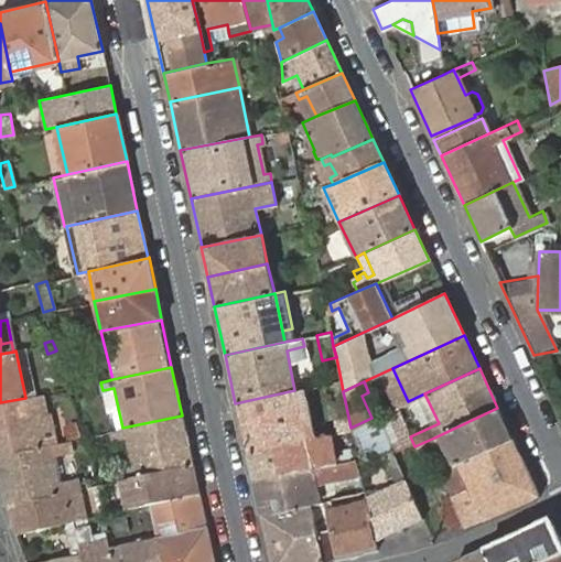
[(103,390),(110,431),(122,428),(114,388),(103,390)]
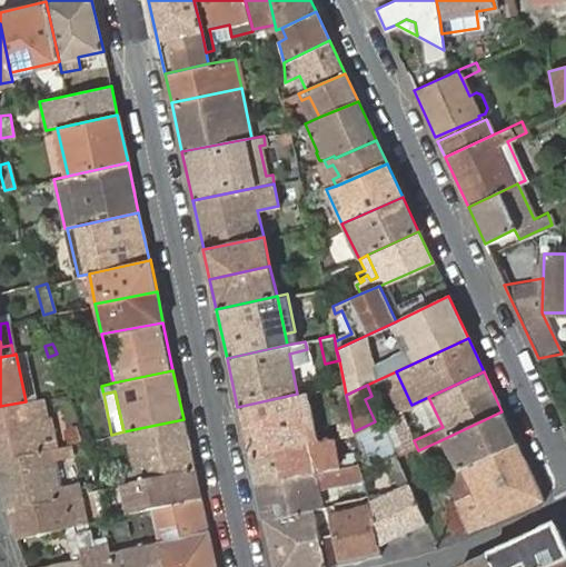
[(306,391),(297,394),(305,430),(313,428),(306,391)]
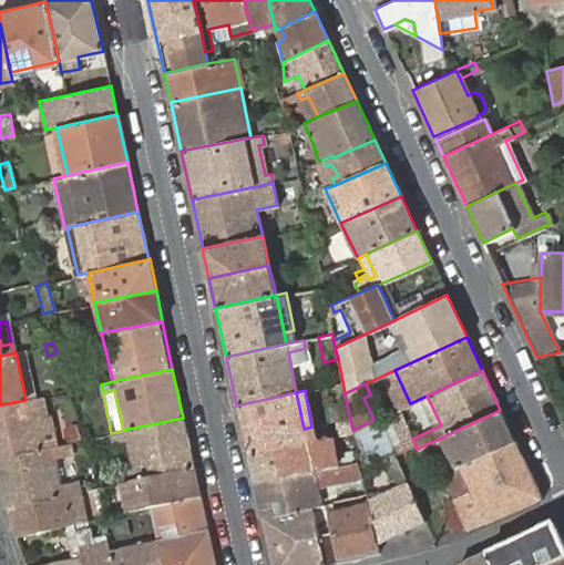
[(296,392),(236,406),(247,454),(307,441),(324,438),(339,433),(337,420),(311,427),(304,429),(296,392)]
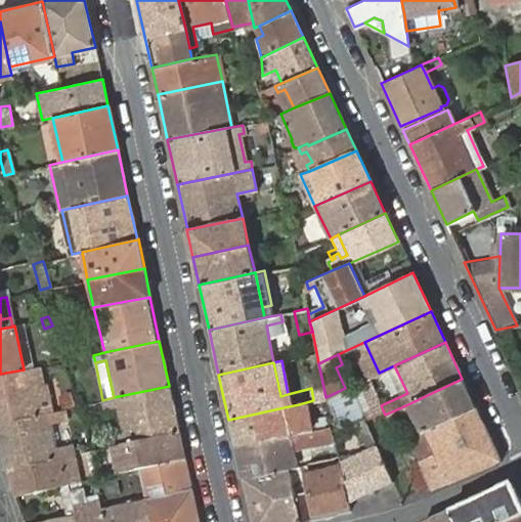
[(0,421),(43,412),(33,367),(24,370),(0,374),(0,421)]
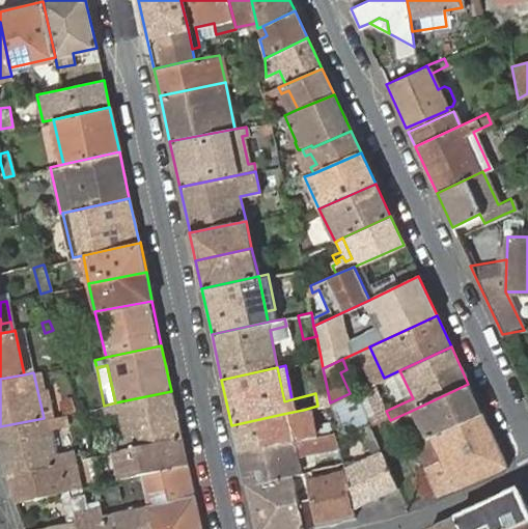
[(355,425),(367,422),(366,418),(385,410),(373,383),(350,393),(330,402),(336,430),(355,425)]
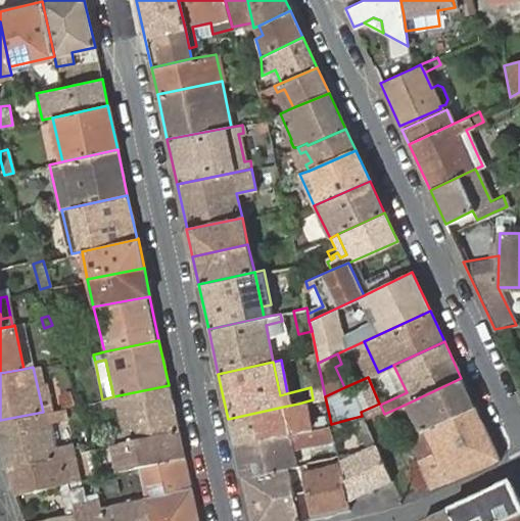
[(421,430),(474,407),(461,378),(403,406),(406,411),(412,409),(421,430)]
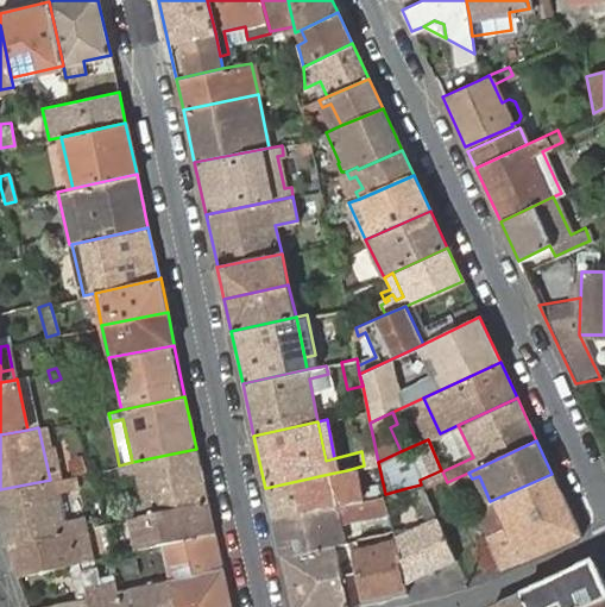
[(131,518),(207,500),(196,449),(132,462),(119,465),(121,474),(134,471),(142,505),(128,507),(131,518)]
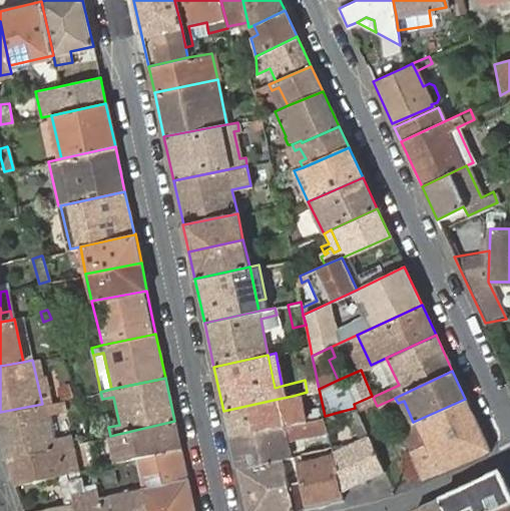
[(66,381),(53,386),(59,399),(71,394),(66,381)]
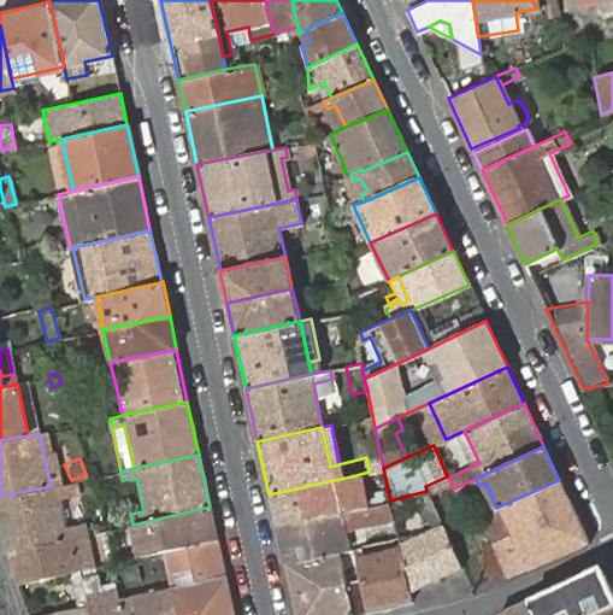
[(334,480),(269,495),(275,526),(367,505),(365,499),(359,501),(358,498),(357,498),(354,487),(352,476),(334,480)]
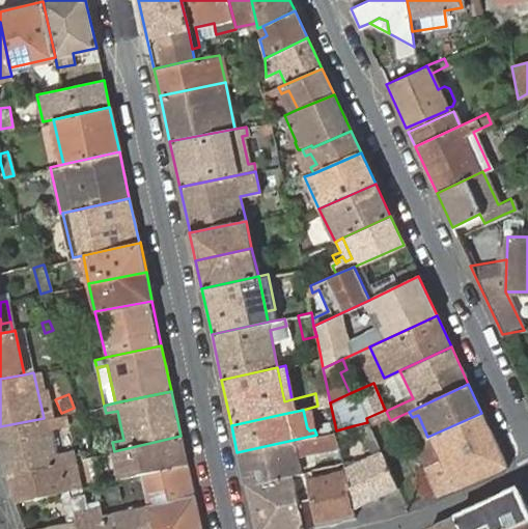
[(436,492),(437,494),(454,488),(505,464),(481,413),(427,437),(415,443),(426,472),(415,477),(423,497),(436,492)]
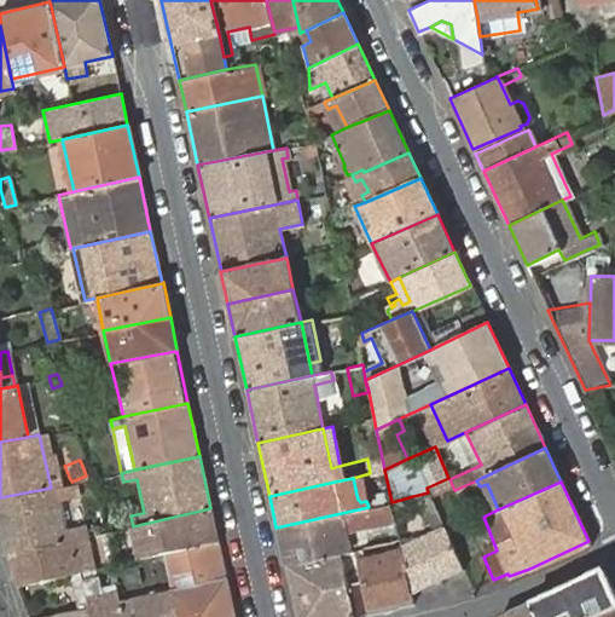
[(0,535),(6,554),(87,535),(86,526),(67,531),(59,497),(79,494),(76,483),(51,488),(0,497),(0,535)]
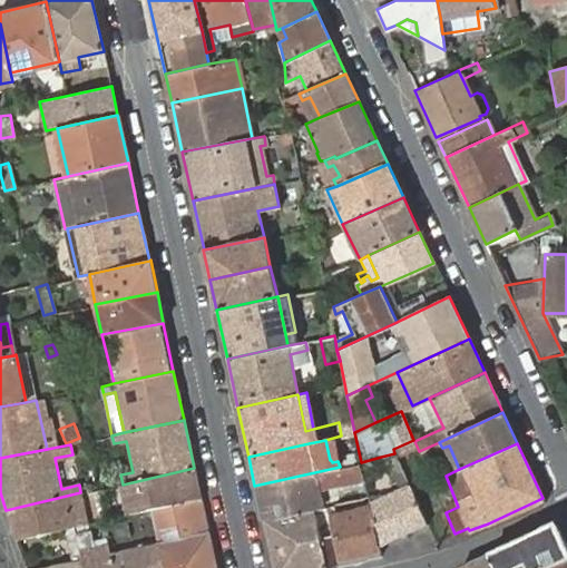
[(368,506),(375,546),(423,522),(394,453),(381,457),(389,476),(394,479),(399,488),(373,500),(371,493),(367,495),(368,506)]
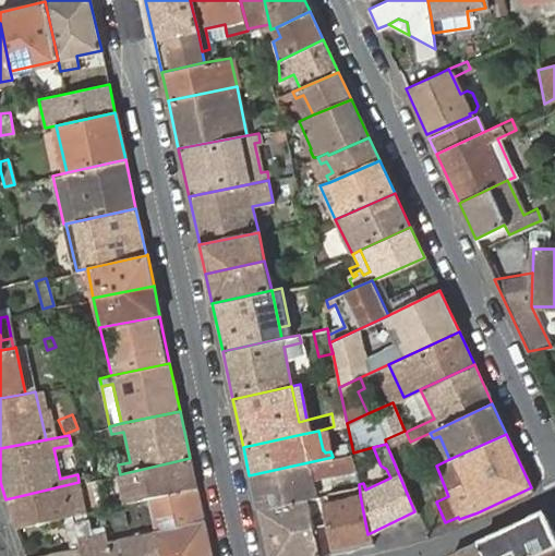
[(333,457),(249,475),(256,509),(312,496),(309,476),(354,467),(352,454),(333,457)]
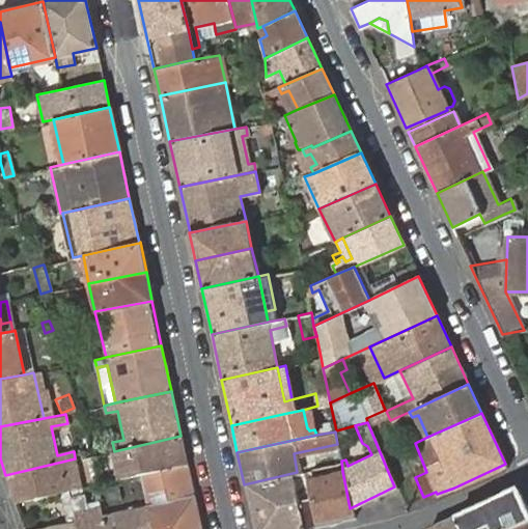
[(141,473),(187,464),(181,436),(114,451),(118,471),(112,472),(105,474),(106,481),(141,473)]
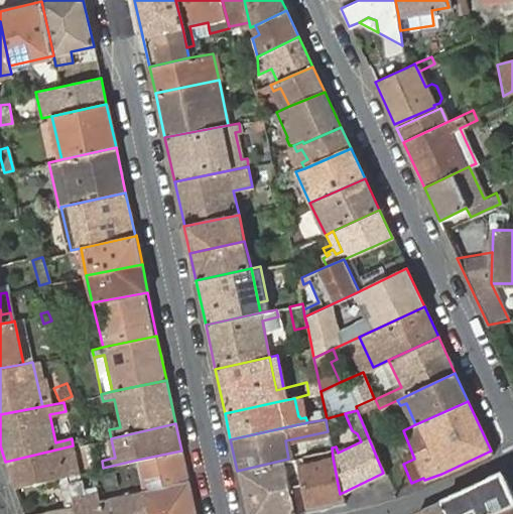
[(115,458),(111,438),(105,439),(109,459),(115,458)]
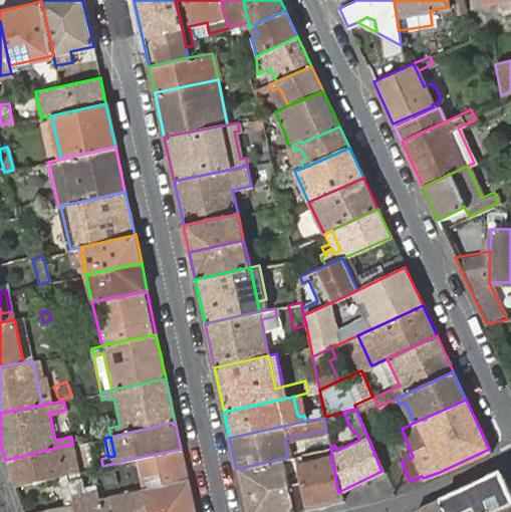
[(82,443),(72,444),(78,471),(88,469),(82,443)]
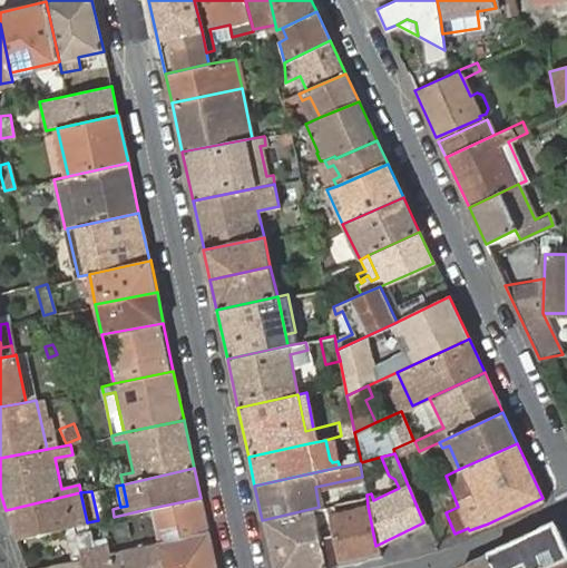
[(47,531),(65,528),(74,526),(87,522),(80,492),(6,510),(15,538),(47,531)]
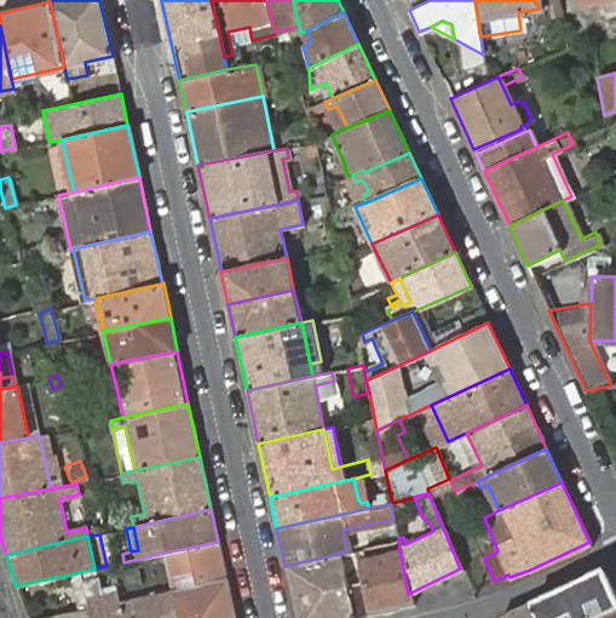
[(172,589),(178,617),(234,617),(218,542),(165,553),(172,589)]
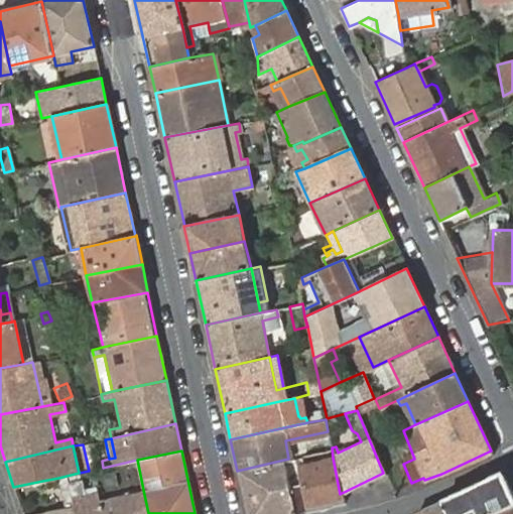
[(287,486),(292,513),(342,502),(340,494),(333,458),(302,465),(300,456),(294,458),(300,483),(287,486)]
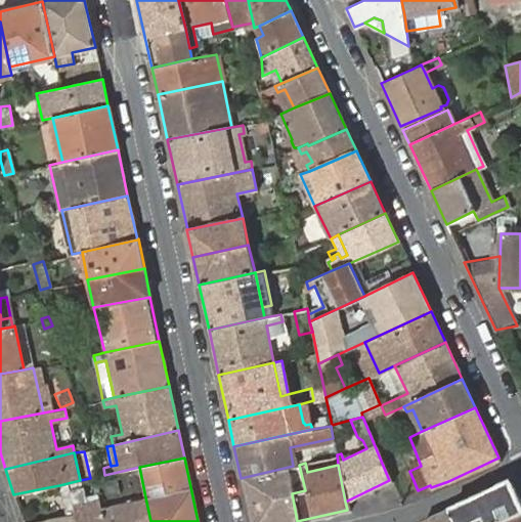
[(293,466),(241,478),(250,521),(295,521),(297,521),(292,493),(288,473),(294,472),(293,466)]
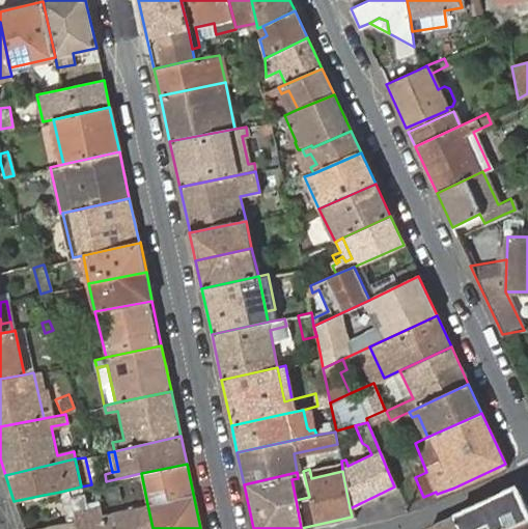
[(506,528),(527,520),(527,511),(516,488),(455,516),(462,528),(480,528),(488,526),(489,528),(506,528)]
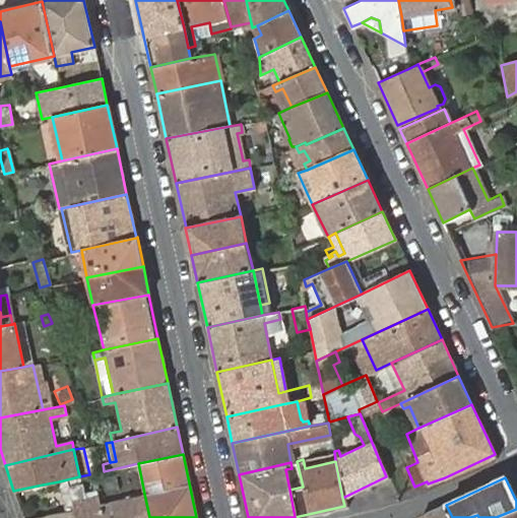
[(29,517),(75,517),(68,486),(67,479),(59,481),(66,511),(50,514),(29,517)]
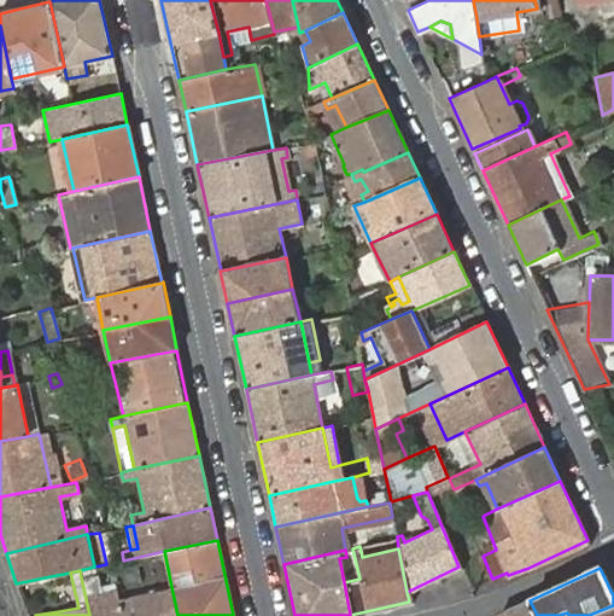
[(56,594),(59,611),(79,608),(70,573),(51,576),(56,594)]
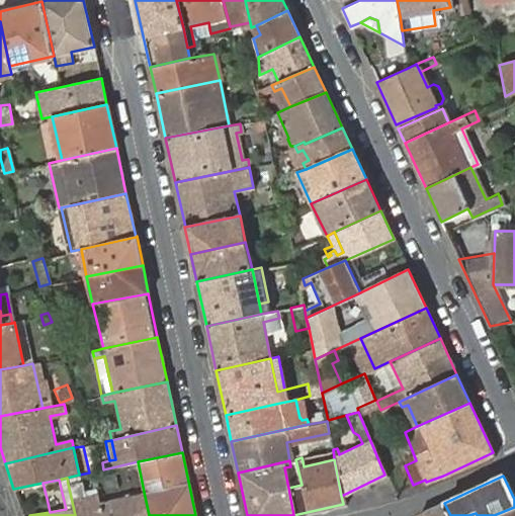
[(68,484),(75,515),(102,515),(100,501),(98,493),(85,496),(82,481),(68,484)]
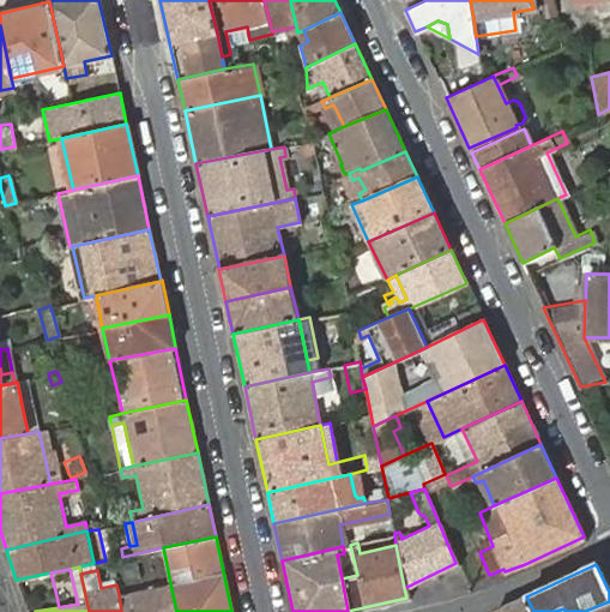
[(16,580),(22,598),(55,591),(50,573),(16,580)]
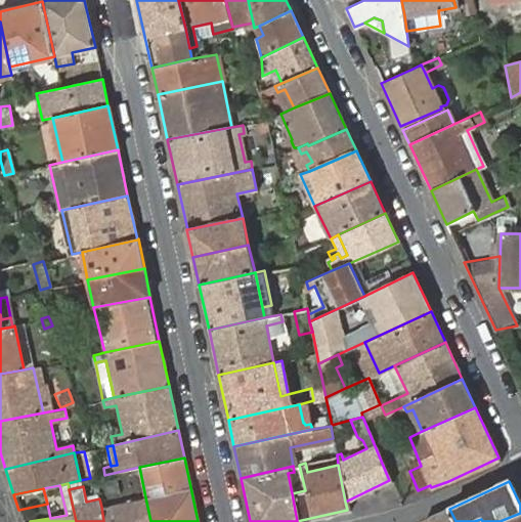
[(101,507),(103,521),(150,521),(145,497),(101,507)]
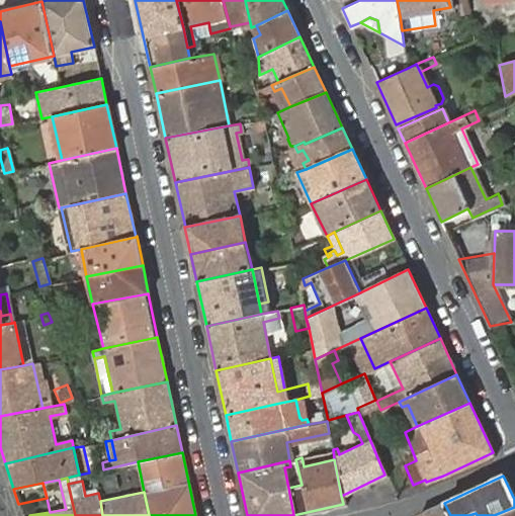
[(450,515),(444,503),(422,514),(417,515),(416,515),(450,515)]
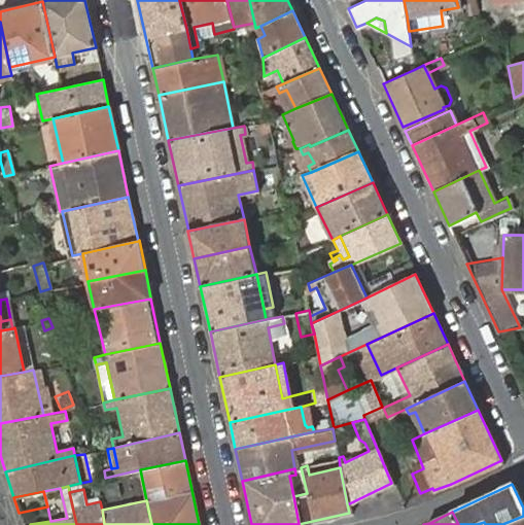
[(523,524),(523,516),(502,524),(523,524)]
